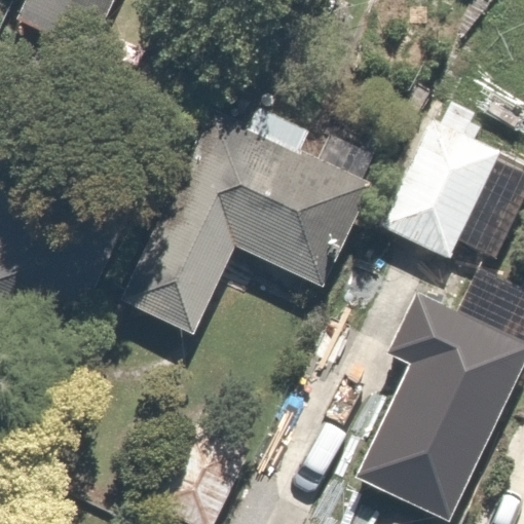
[(22,0),(10,21),(89,65),(124,0),(22,0)]
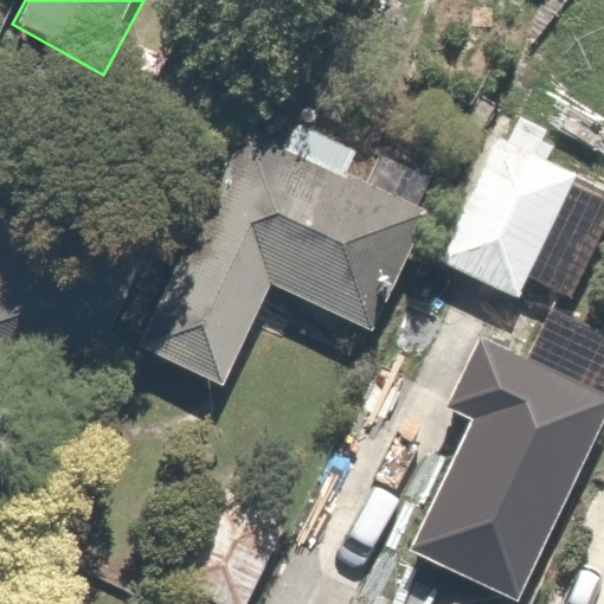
[(376,334),(435,207),(245,121),(143,339),(237,383),(281,290),(376,334)]
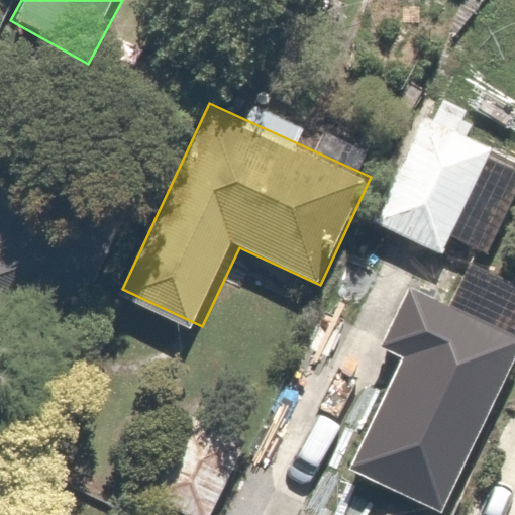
[(514,159),(426,114),(372,222),(446,260),(460,232),(485,245),(514,185),(514,159)]
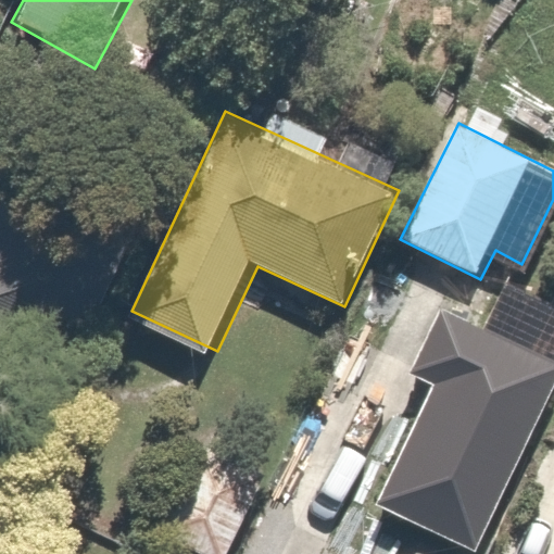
[(476,548),(553,377),(553,360),(440,309),(411,373),(435,383),(379,503),(476,548)]
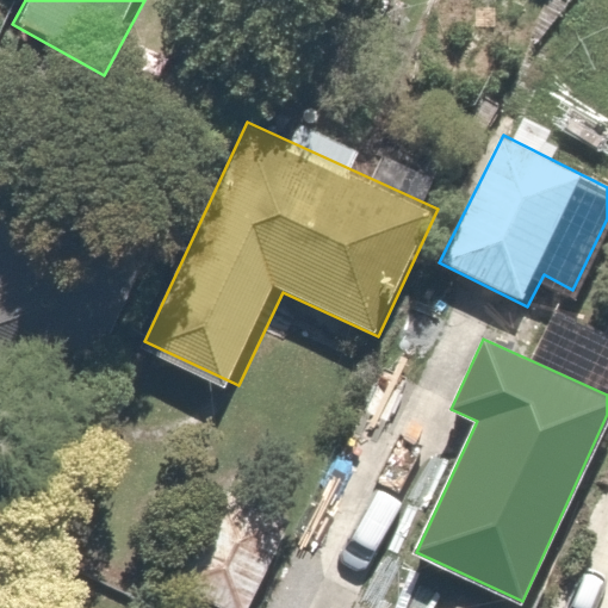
[(234,484),(173,584),(211,607),(255,607),(305,528),(234,484)]
